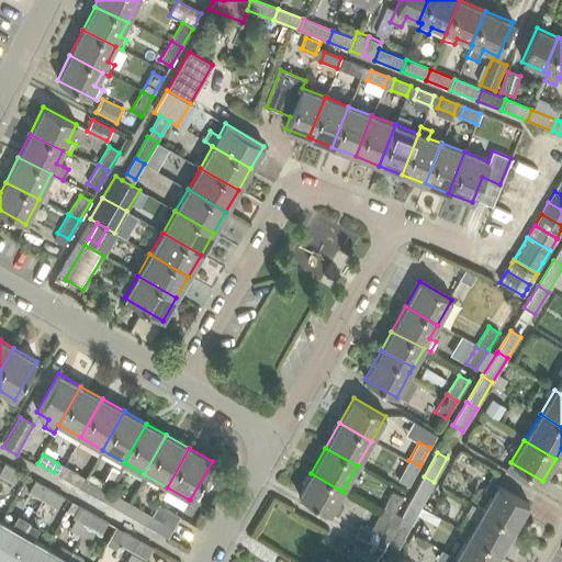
[(408,485),(419,465),(408,460),(397,480),(408,485)]
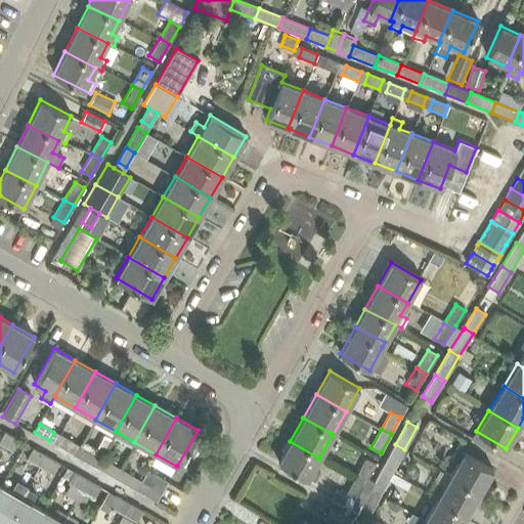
[(0,438),(0,443),(11,450),(17,439),(4,431),(0,438)]
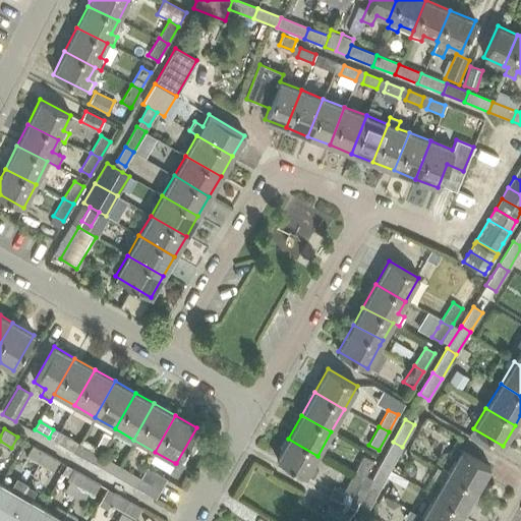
[(73,441),(59,432),(55,441),(54,442),(68,450),(68,449),(73,441)]
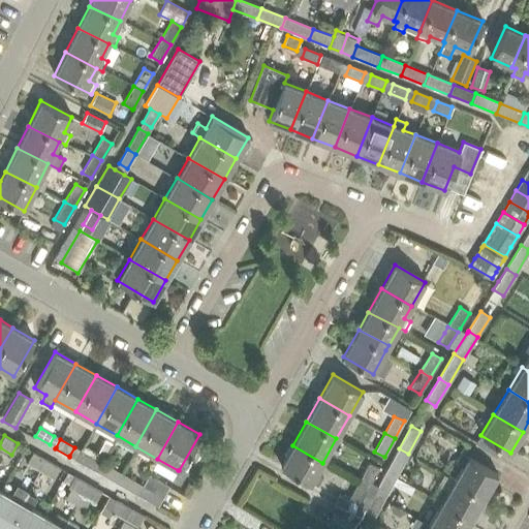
[(292,445),(280,466),(310,484),(311,483),(316,486),(321,476),(316,473),(322,463),(292,445)]
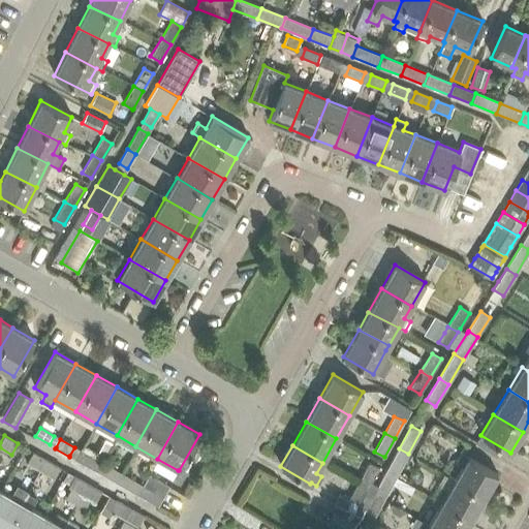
[(396,477),(408,454),(399,448),(385,472),(396,477)]
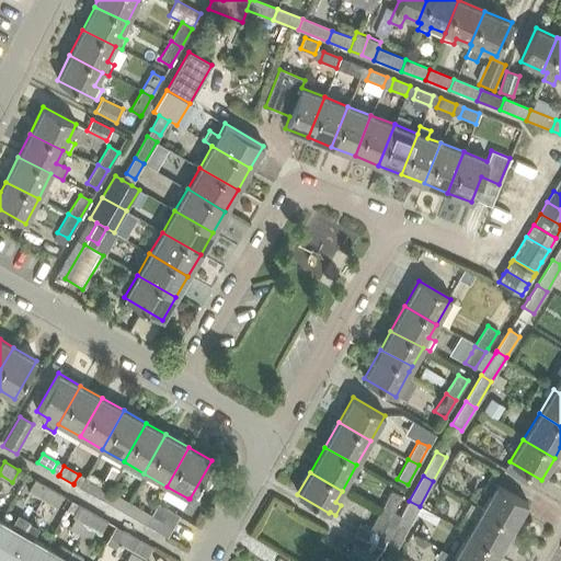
[(27,491),(43,500),(49,488),(34,479),(27,491)]
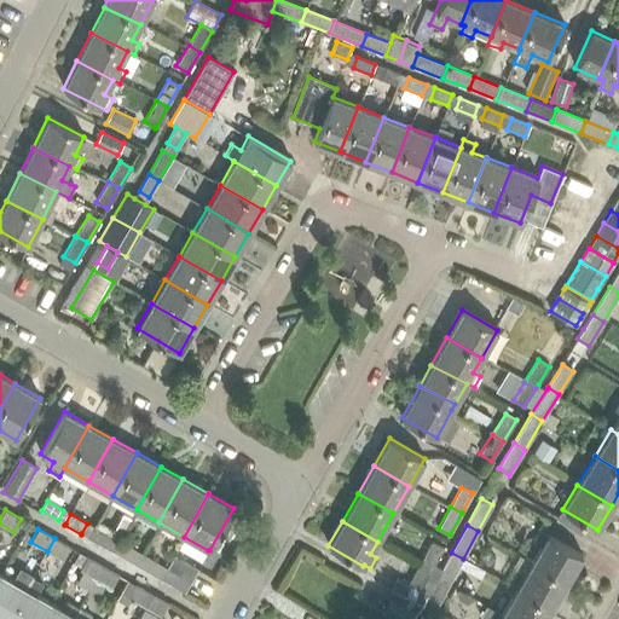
[(111,538),(94,528),(88,538),(105,548),(111,538)]
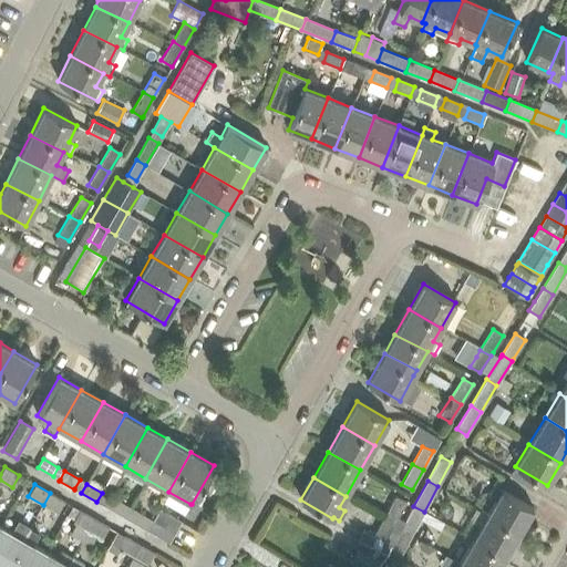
[(494,502),(486,516),(518,535),(533,508),(493,486),(486,497),(494,502)]
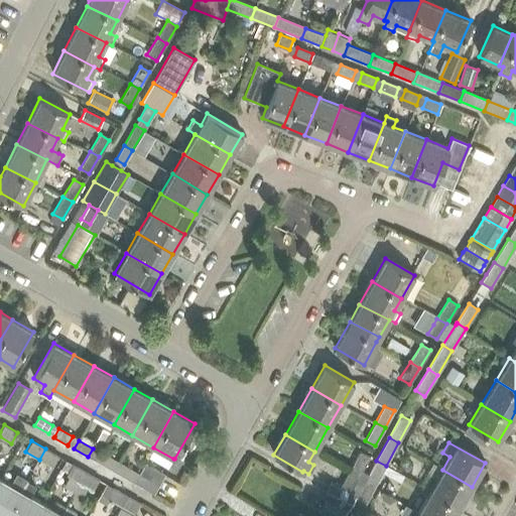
[(52,467),(58,456),(45,448),(39,460),(52,467)]
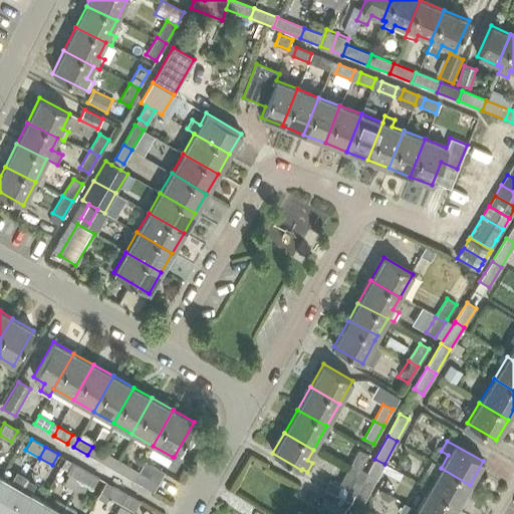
[(112,458),(98,450),(93,458),(107,466),(112,458)]
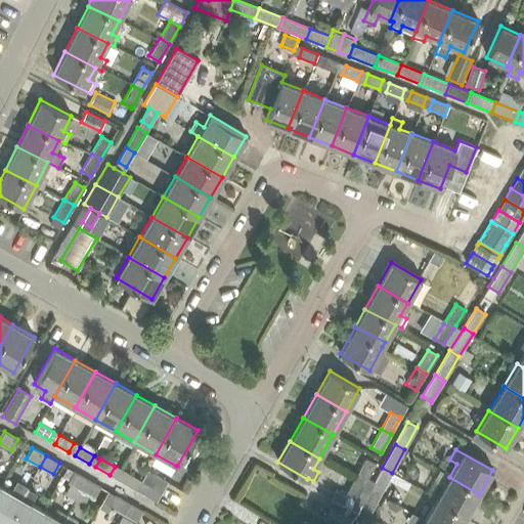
[(376,465),(365,459),(356,475),(366,480),(376,465)]
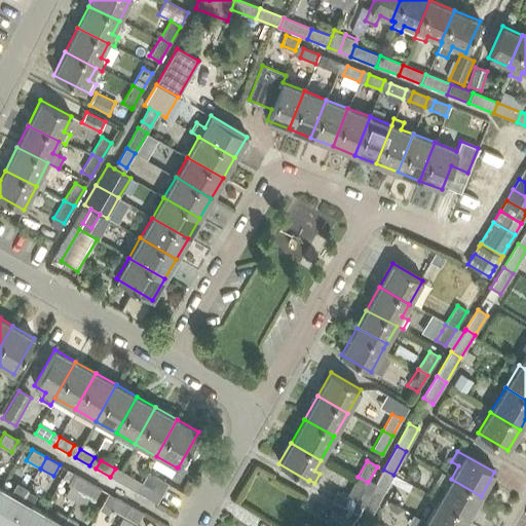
[(383,470),(371,492),(381,497),(389,482),(393,475),(383,470)]
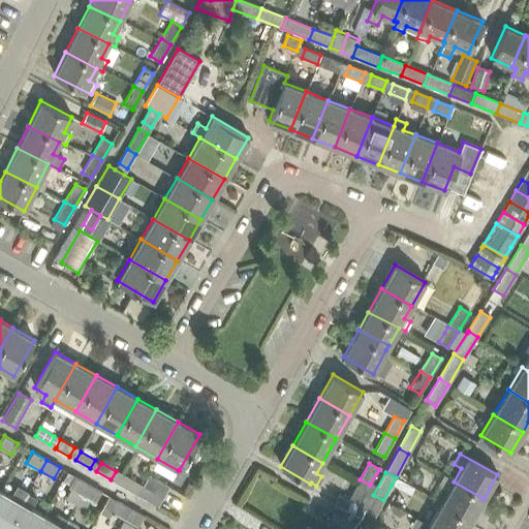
[(135,483),(122,474),(117,483),(117,484),(131,492),(131,491),(135,483)]
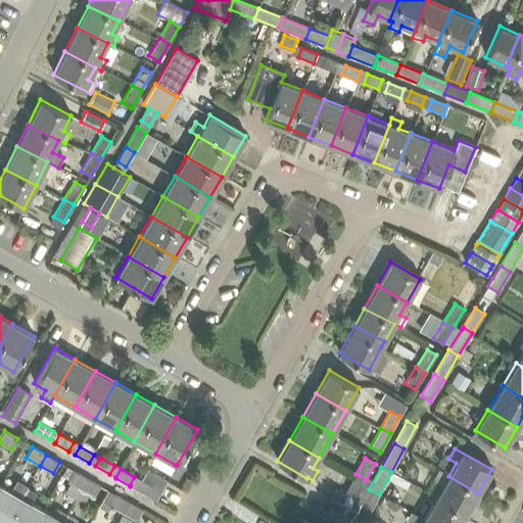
[(66,481),(81,489),(87,478),(73,470),(66,481)]
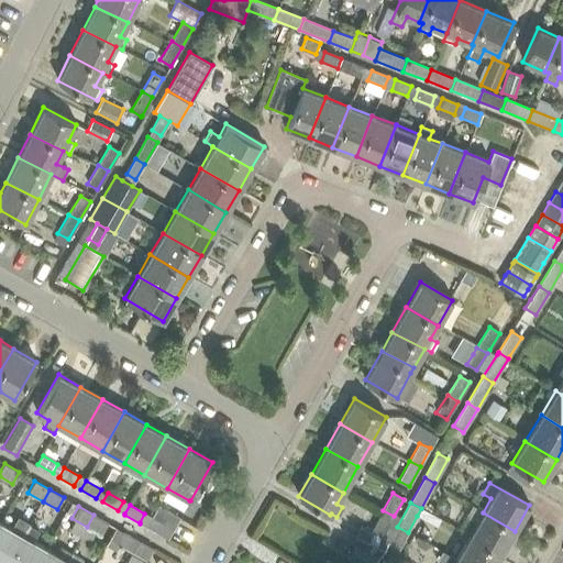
[(152,518),(151,518),(146,527),(145,527),(165,538),(167,539),(179,518),(158,506),(152,518)]
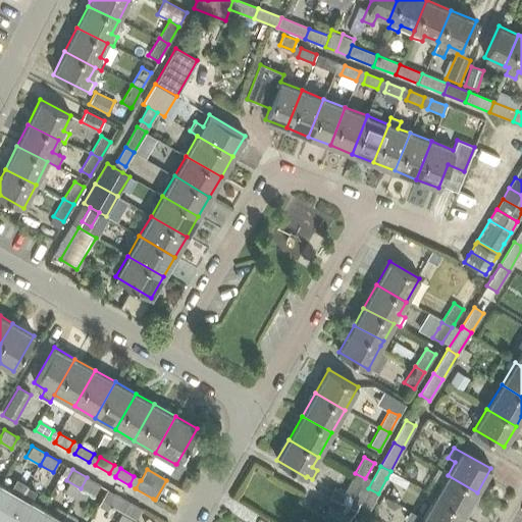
[(354,498),(365,478),(355,473),(345,492),(354,498)]
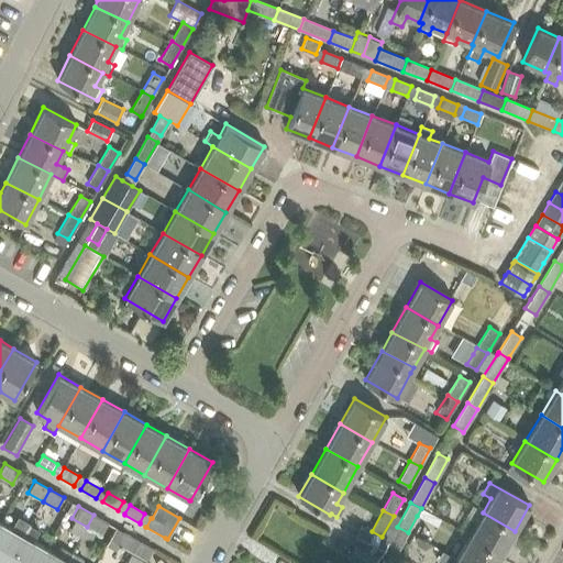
[(515,531),(483,512),(470,536),(501,554),(515,531)]
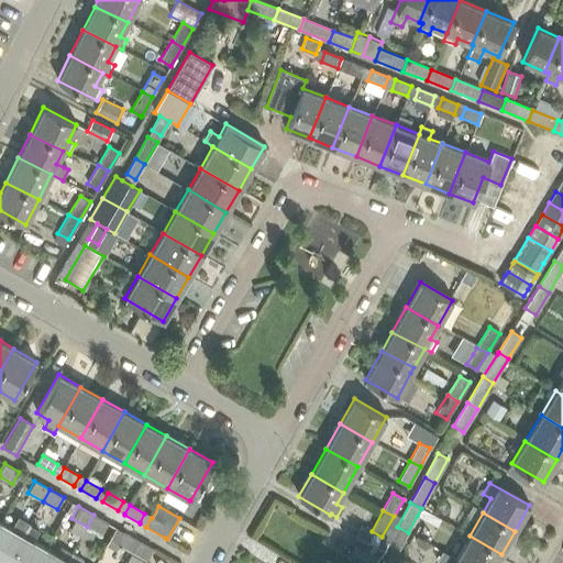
[(102,536),(108,522),(94,515),(87,527),(102,536)]
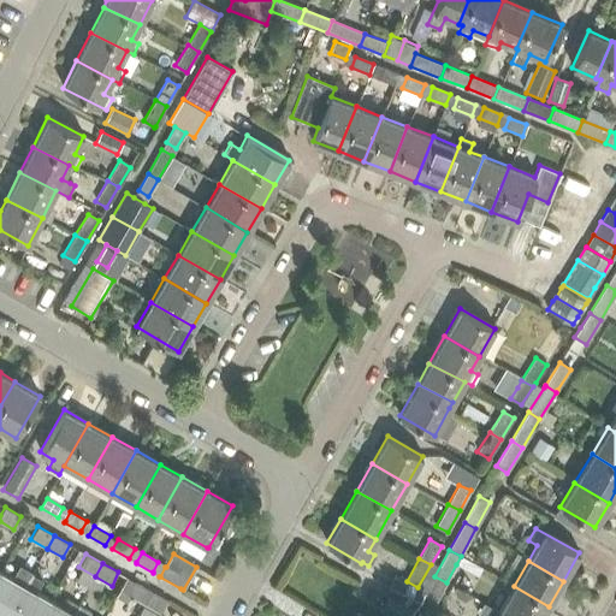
[(7,615),(25,586),(1,572),(0,573),(0,615),(7,615)]
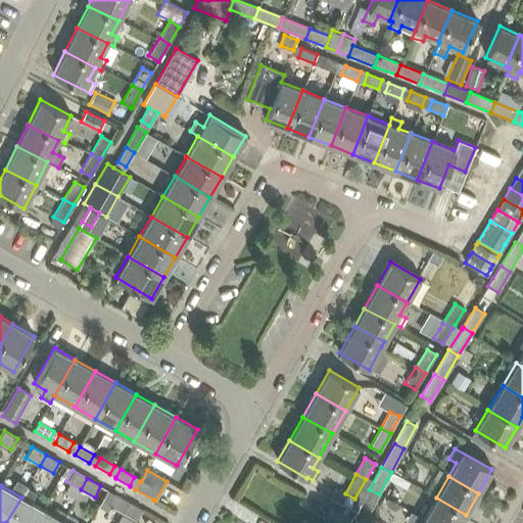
[(6,522),(34,522),(42,509),(31,503),(36,493),(27,488),(21,497),(6,522)]
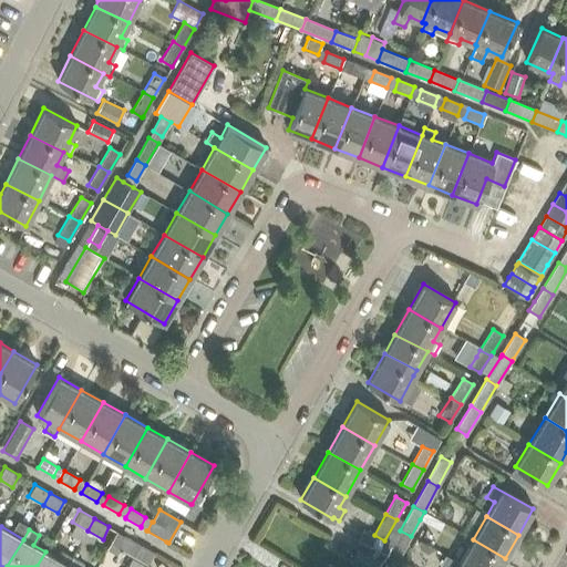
[(354,546),(382,560),(391,545),(384,542),(363,531),(354,546)]
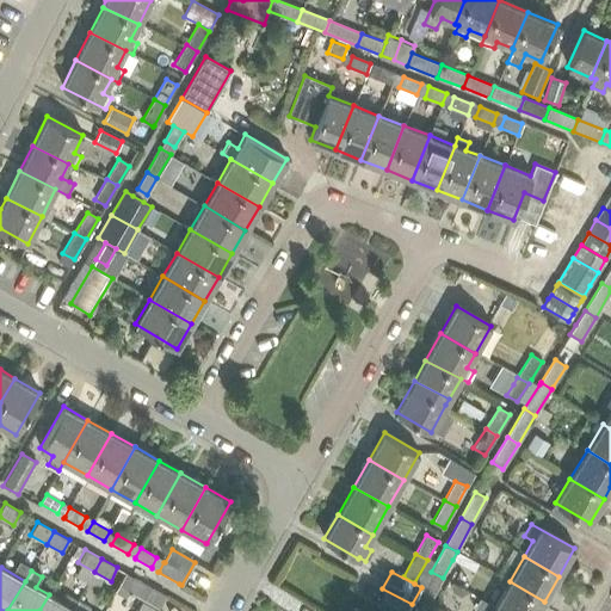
[(421,588),(417,597),(429,604),(443,578),(431,572),(421,588)]
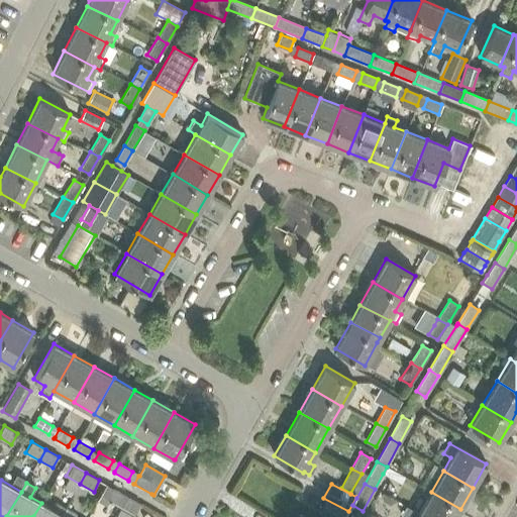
[(107,499),(120,507),(126,496),(113,488),(107,499)]
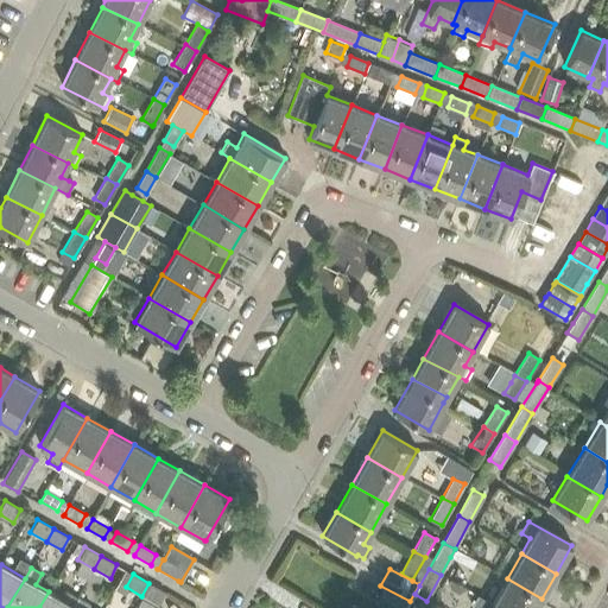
[(507,578),(492,603),(499,607),(534,607),(542,599),(507,578)]
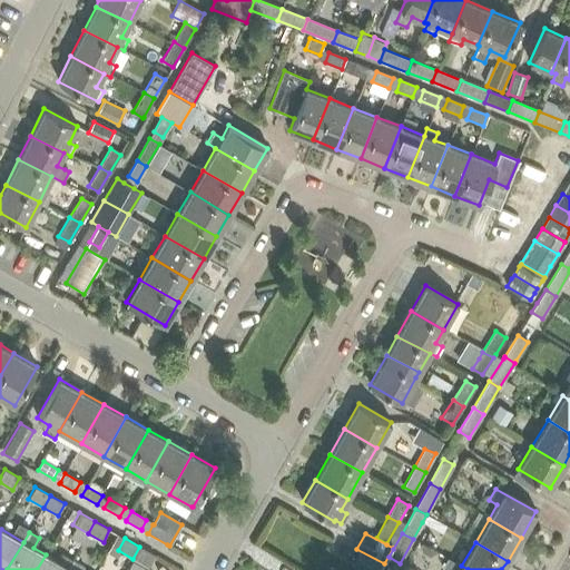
[(133,559),(147,568),(155,556),(139,547),(133,559)]
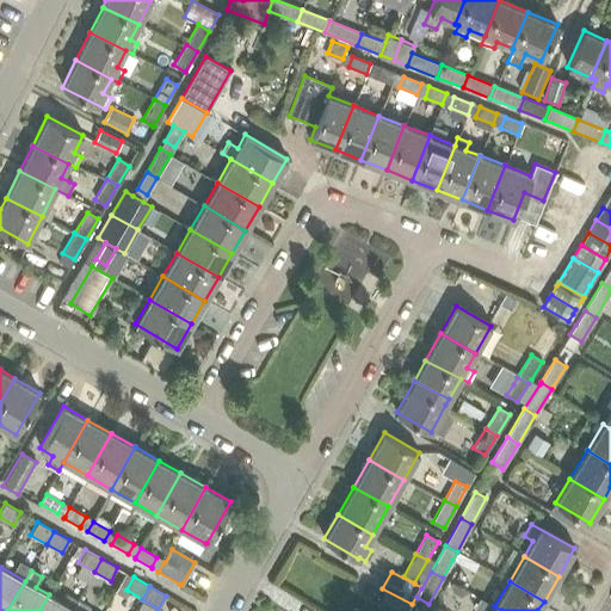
[(61,602),(49,594),(39,610),(71,610),(73,609),(72,609),(76,600),(66,594),(61,602)]
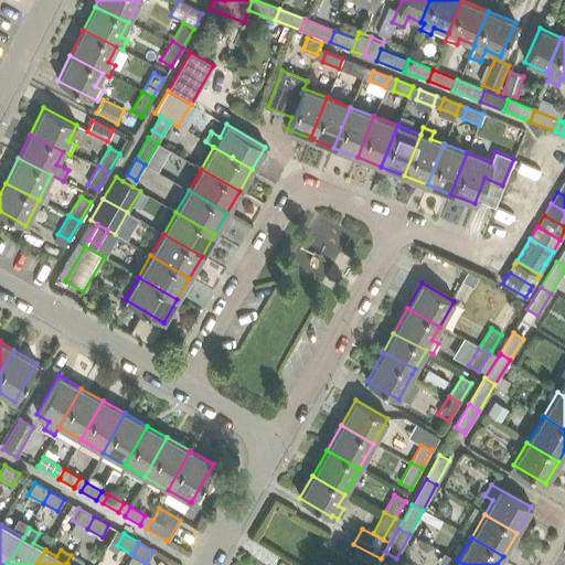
[(440,564),(464,564),(457,561),(444,553),(438,564),(440,564)]
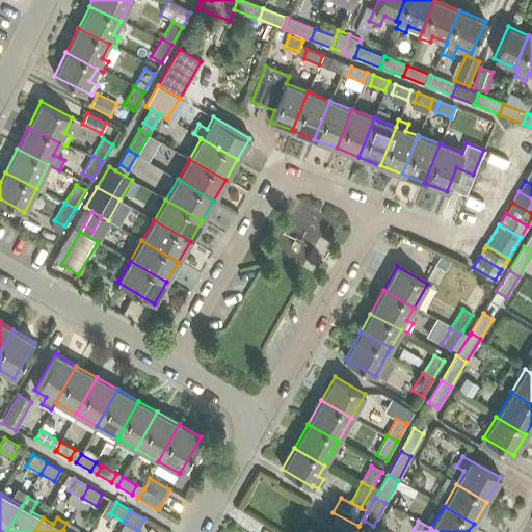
[(67,523),(62,530),(63,530),(61,531),(77,531),(79,529),(67,523)]
